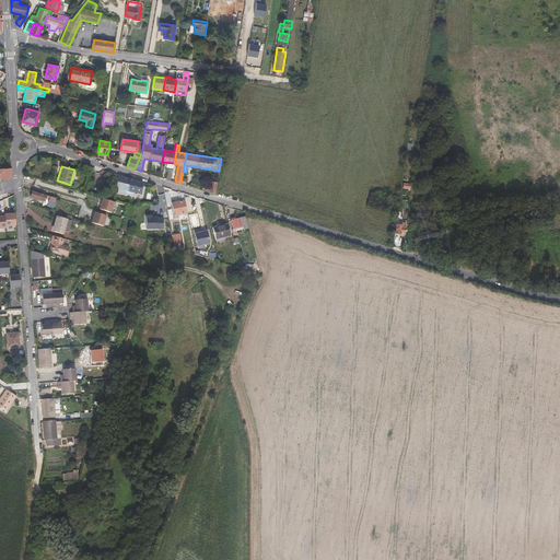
[(0,167),(0,178),(2,179),(12,178),(11,167),(0,167)]
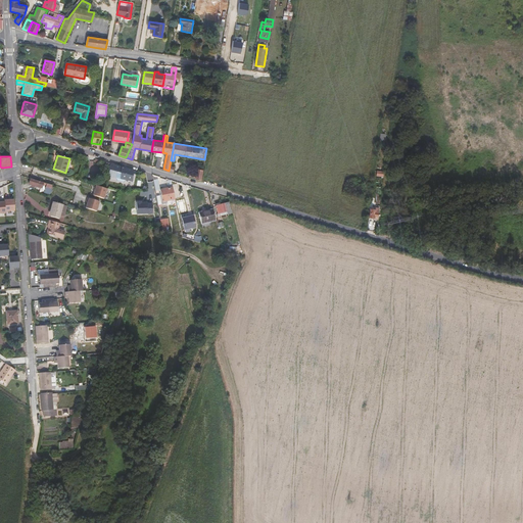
[(108,176),(119,178),(120,167),(111,163),(108,176)]
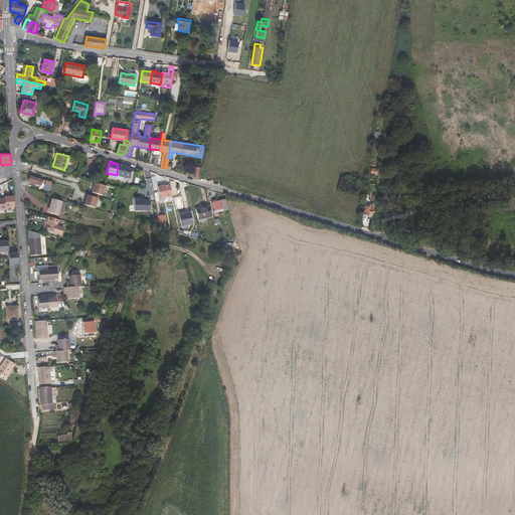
[(118,164),(117,175),(129,178),(130,167),(118,164)]
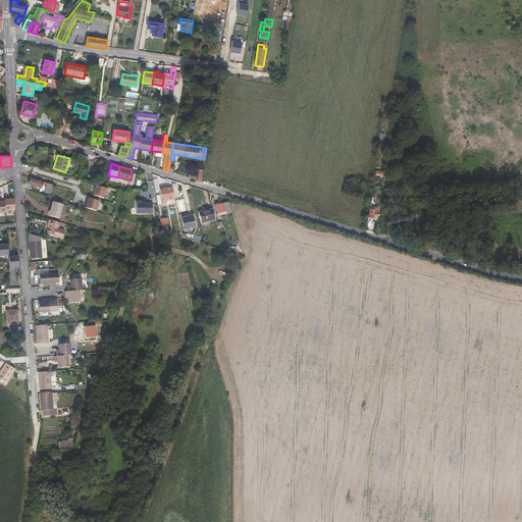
[(42,170),(35,168),(33,175),(40,177),(42,170)]
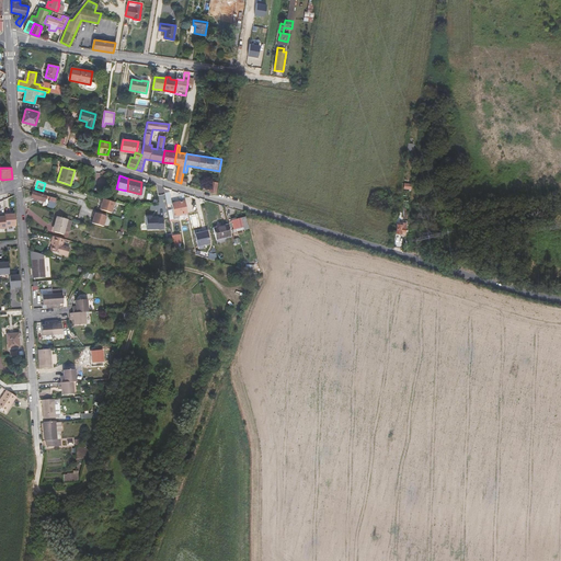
[(210,192),(215,193),(217,182),(210,181),(209,185),(206,184),(206,186),(203,186),(203,187),(197,186),(198,185),(192,183),(190,186),(210,192)]
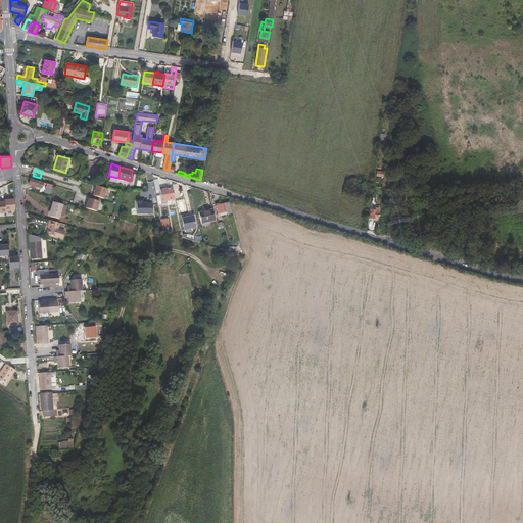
[(50,194),(52,185),(50,184),(45,183),(31,179),(29,184),(31,185),(31,186),(34,187),(34,186),(42,188),(43,185),(46,186),(44,192),(50,194)]
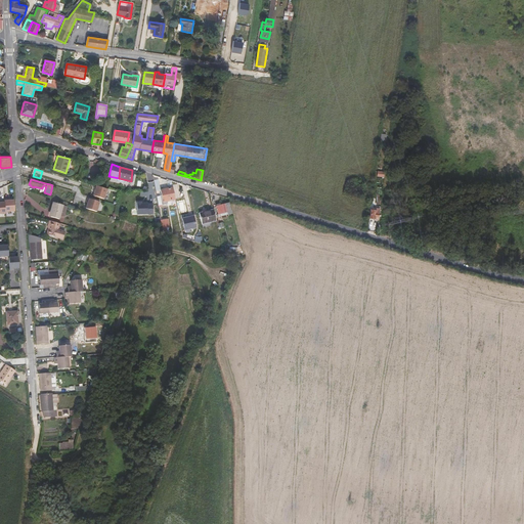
[(95,185),(93,195),(104,199),(107,189),(95,185)]
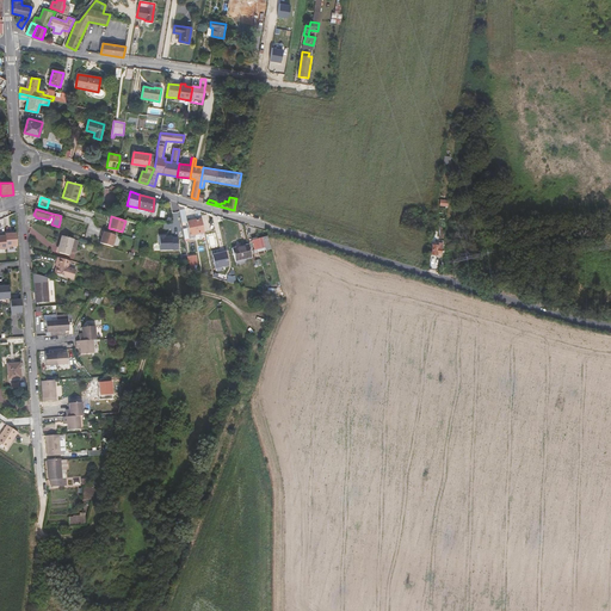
[(204,233),(201,218),(187,222),(190,235),(204,233)]
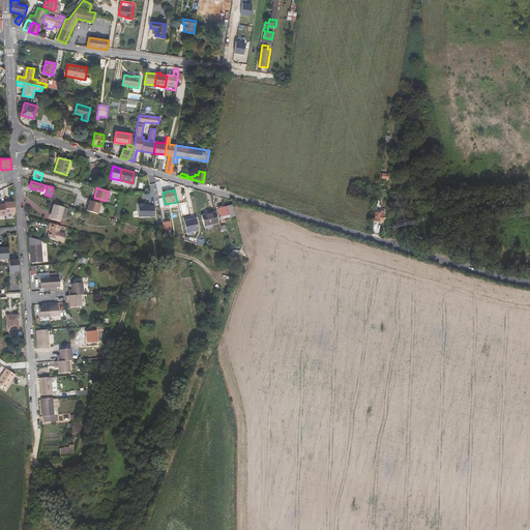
[(8,203),(8,201),(4,201),(4,203),(5,214),(15,213),(13,202),(8,203)]
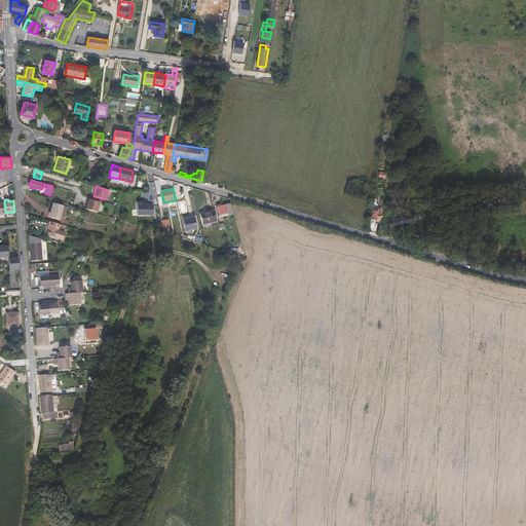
[(85,210),(97,213),(100,202),(88,199),(85,210)]
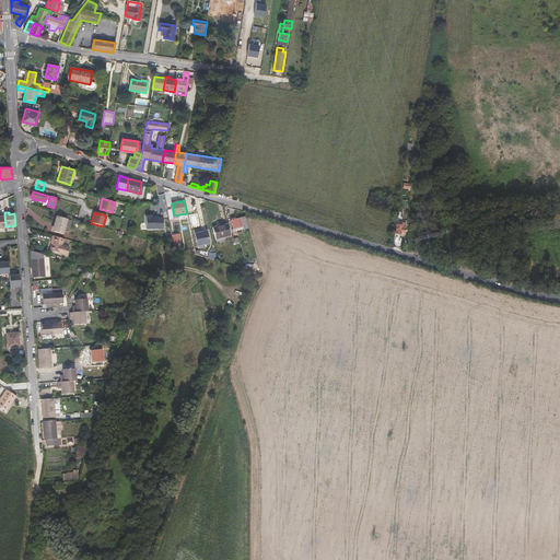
[(63,233),(63,231),(67,220),(56,217),(54,225),(55,226),(54,231),(63,233)]
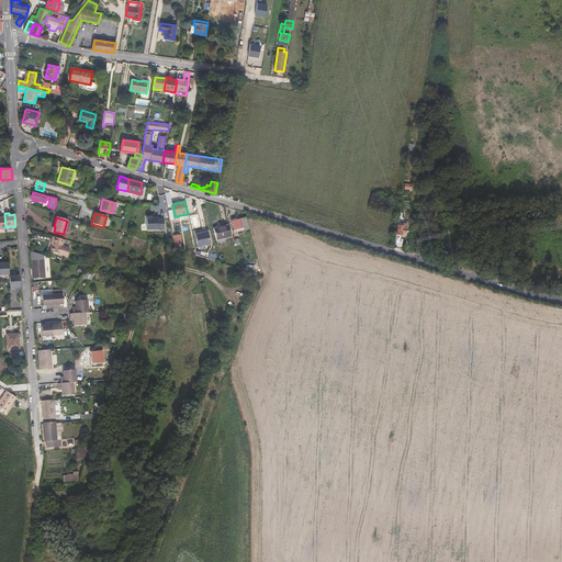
[(249,228),(246,217),(232,222),(234,233),(236,232),(236,229),(244,227),(244,229),(249,228)]
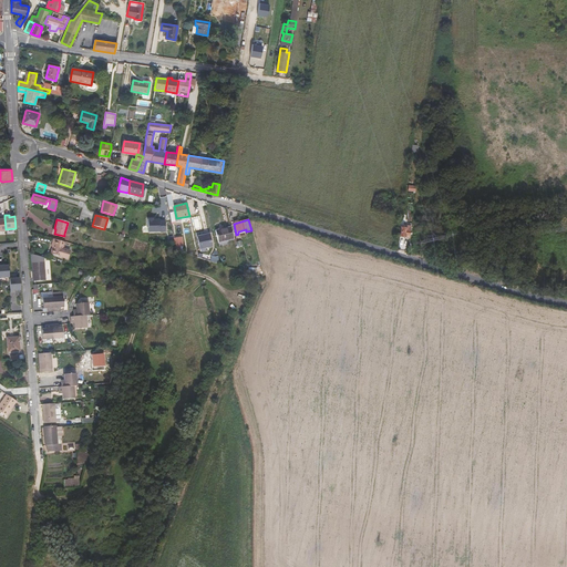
[(405,234),(410,235),(410,229),(406,229),(406,227),(401,226),(400,236),(405,236),(405,234)]
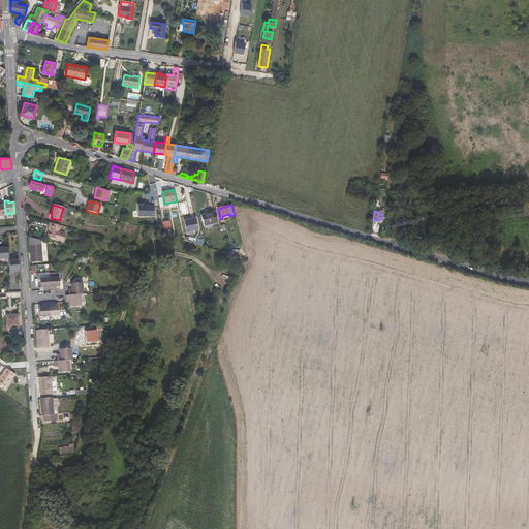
[(218,223),(215,212),(200,215),(204,226),(218,223)]
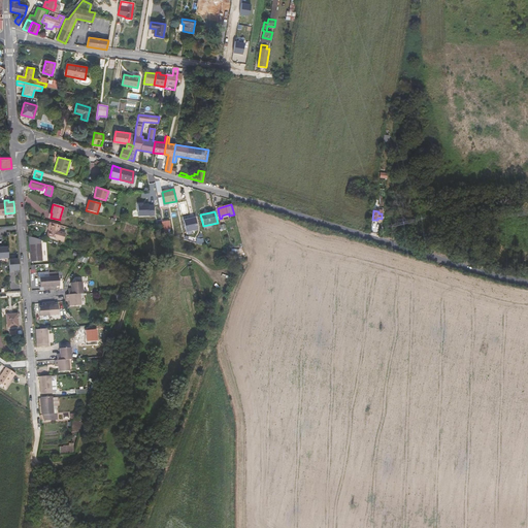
[(184,220),(187,231),(197,229),(194,218),(184,220)]
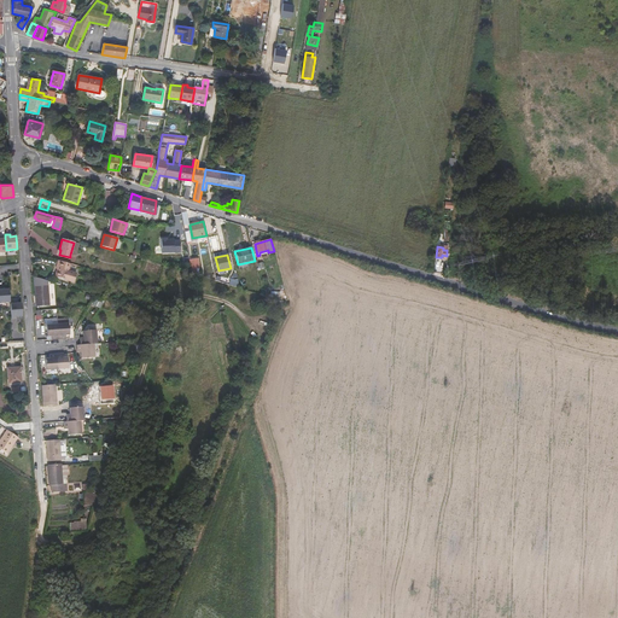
[(192,258),(190,258),(191,270),(202,269),(200,266),(193,267),(192,258)]
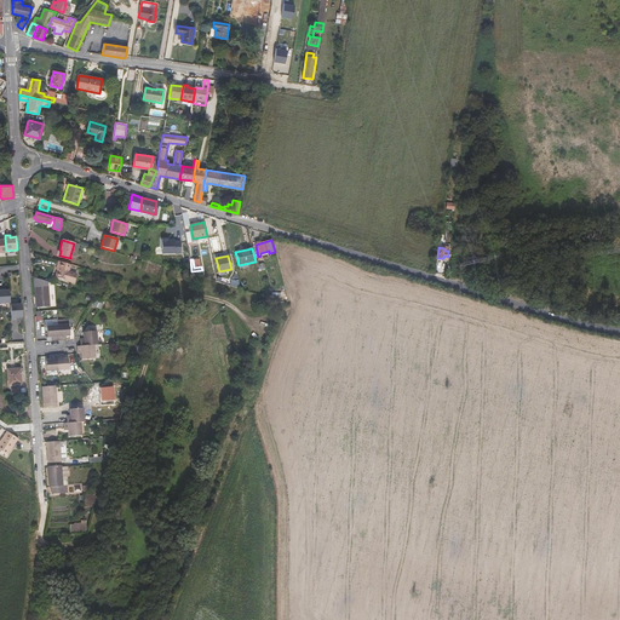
[(70,264),(57,260),(55,269),(57,270),(55,277),(73,282),(75,274),(68,271),(70,264)]
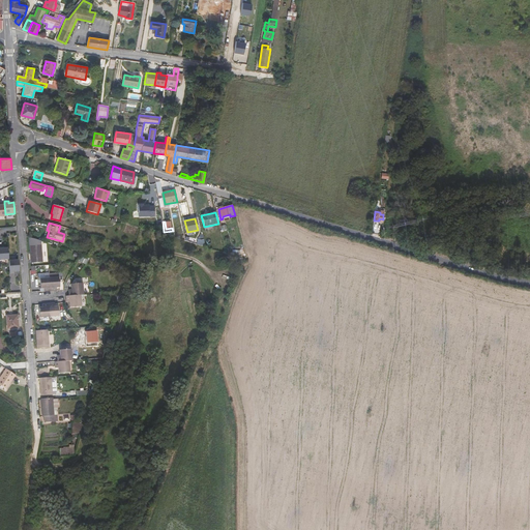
[(42,262),(41,244),(29,245),(30,251),(31,251),(31,263),(42,262)]
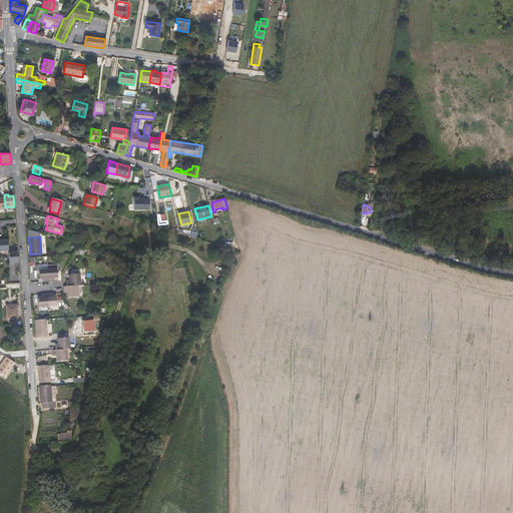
[(9,264),(18,263),(18,251),(8,251),(9,264)]
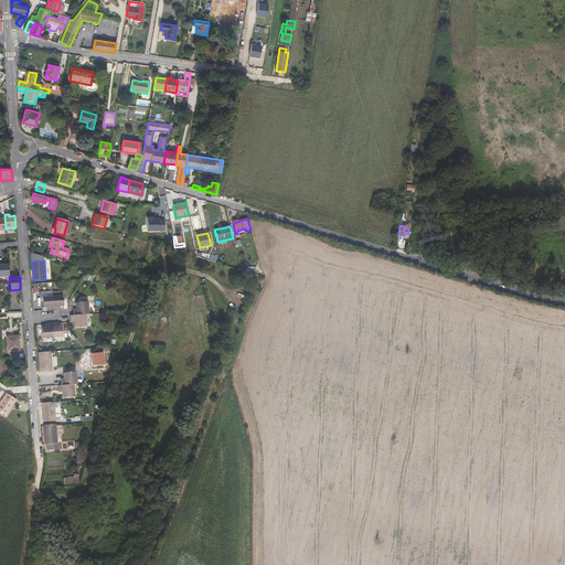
[(48,310),(54,310),(53,296),(43,297),(44,308),(46,308),(48,310)]
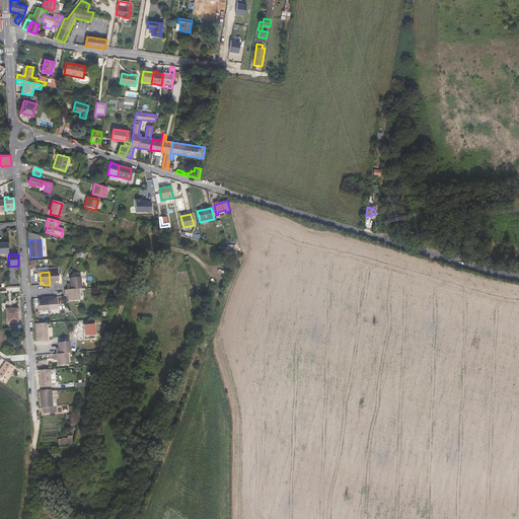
[(50,285),(56,284),(56,281),(59,281),(58,272),(49,272),(50,285)]
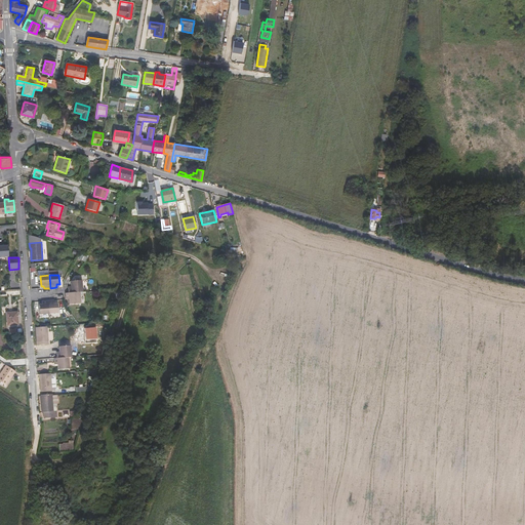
[(80,292),(83,292),(82,281),(71,281),(71,287),(68,287),(69,293),(80,292)]
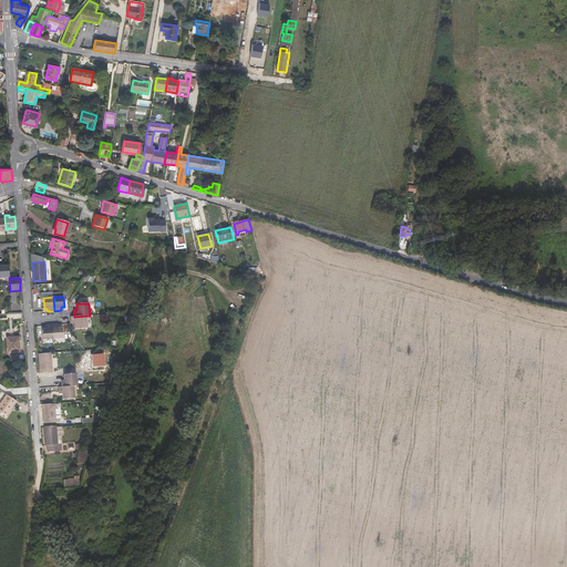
[(88,328),(86,316),(74,317),(71,317),(71,323),(74,323),(74,329),(88,328)]
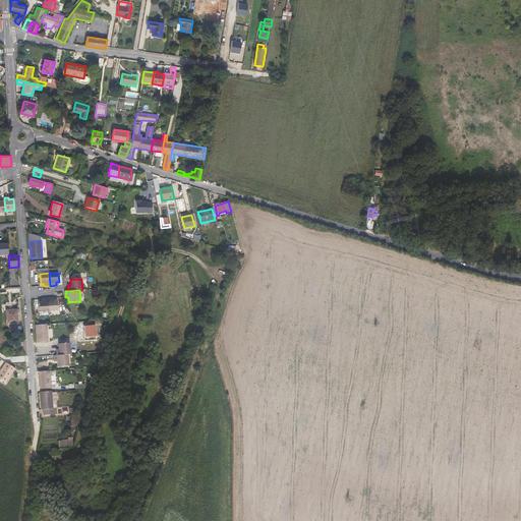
[(49,311),(48,298),(42,299),(42,302),(39,302),(40,312),(49,311)]
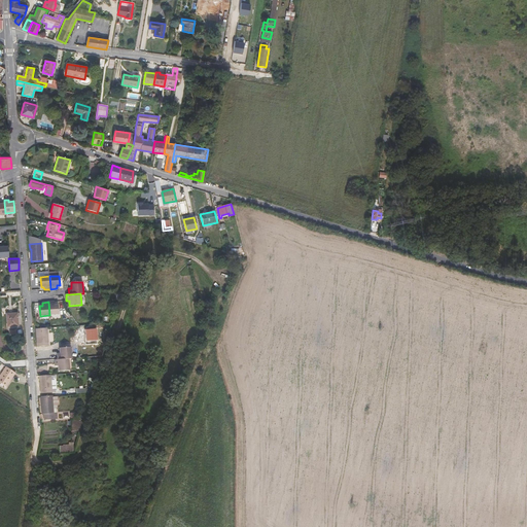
[(55,305),(55,302),(48,302),(49,315),(59,314),(59,305),(55,305)]
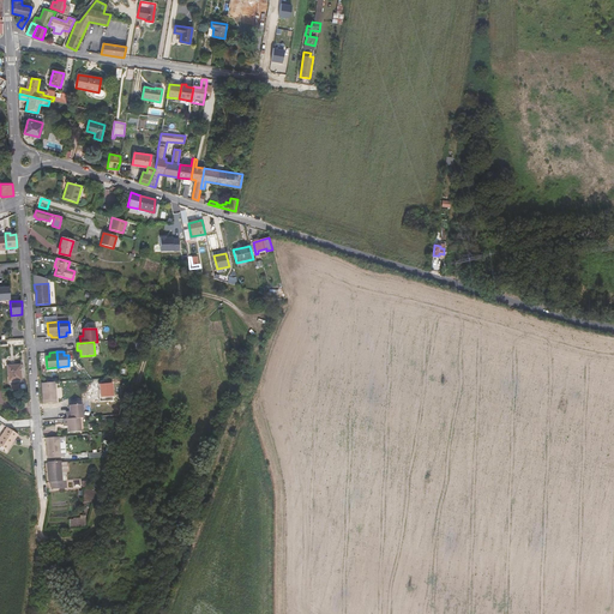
[(19,365),(7,366),(8,381),(20,380),(19,365)]
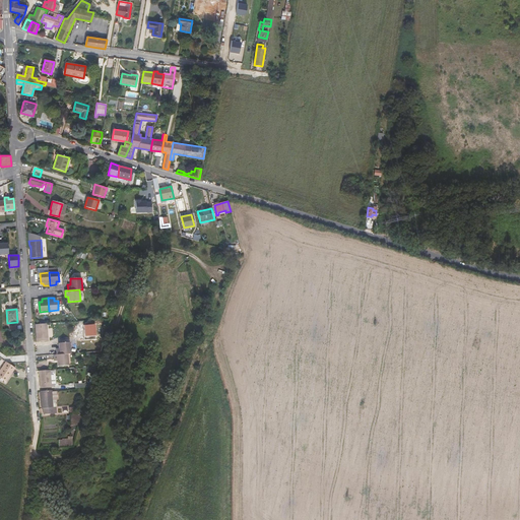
[(48,324),(37,325),(38,337),(37,337),(37,342),(49,341),(48,324)]
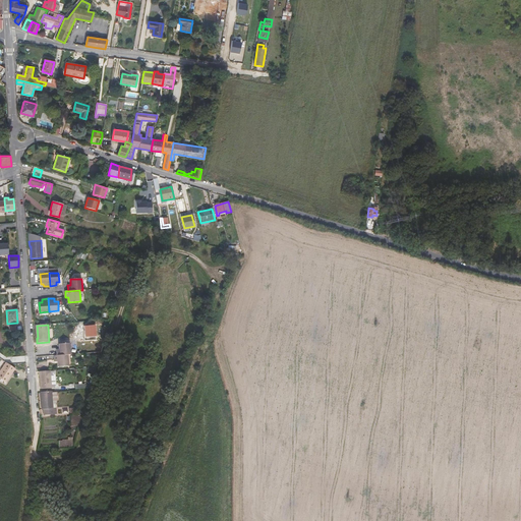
[(69,355),(72,355),(71,343),(59,344),(60,350),(57,350),(58,356),(69,355)]
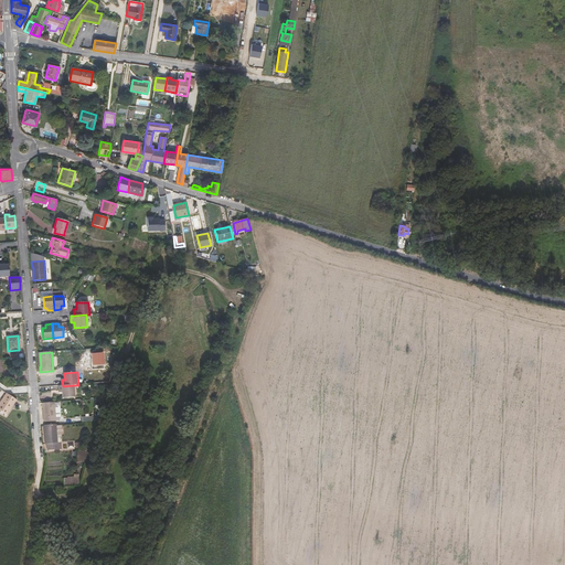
[(76,397),(75,385),(63,386),(60,386),(60,391),(60,392),(63,392),(64,398),(76,397)]
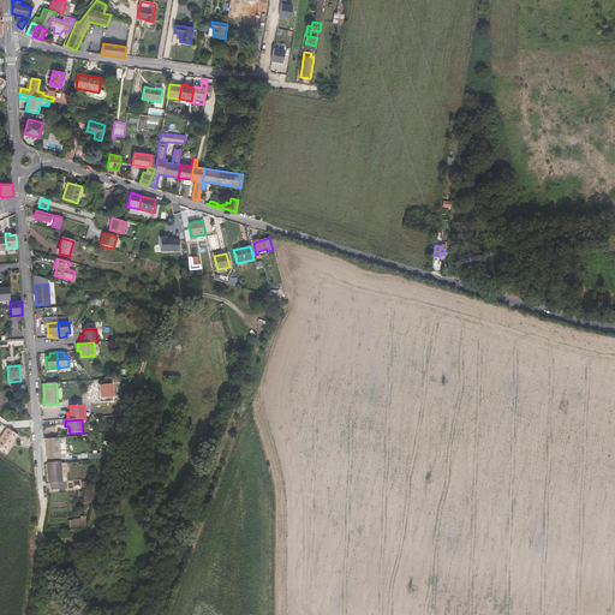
[(5,427),(0,434),(0,446),(5,451),(16,434),(5,427)]
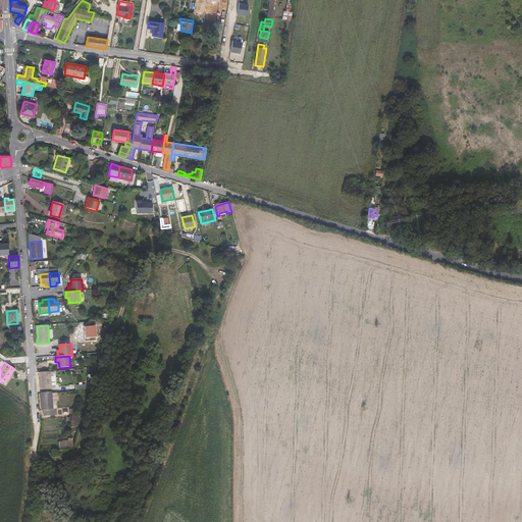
[(53,388),(52,371),(40,372),(41,377),(42,389),(53,388)]
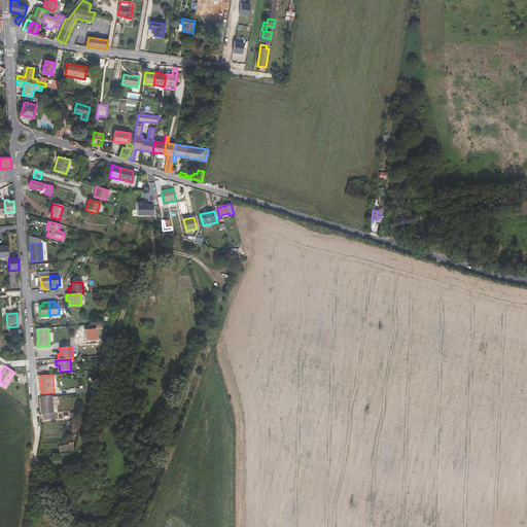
[(56,413),(54,396),(43,396),(44,409),(43,410),(43,414),(56,413)]
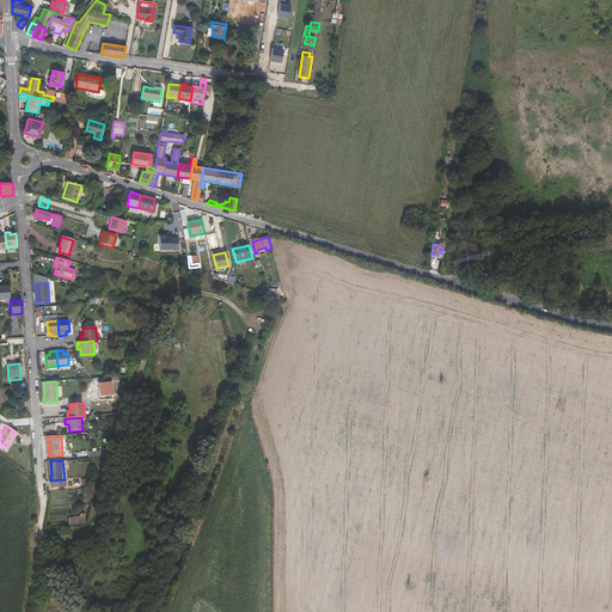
[(80,516),(69,518),(69,526),(85,525),(85,513),(80,514),(80,516)]
